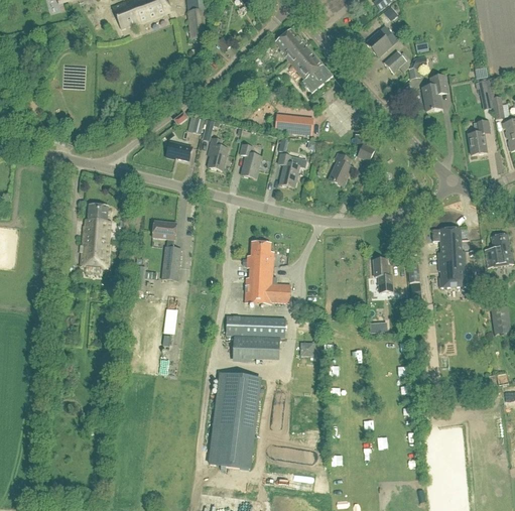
[(137,21),(169,8),(165,0),(135,0),(124,0),(112,5),(120,26),(136,20),(137,21)]
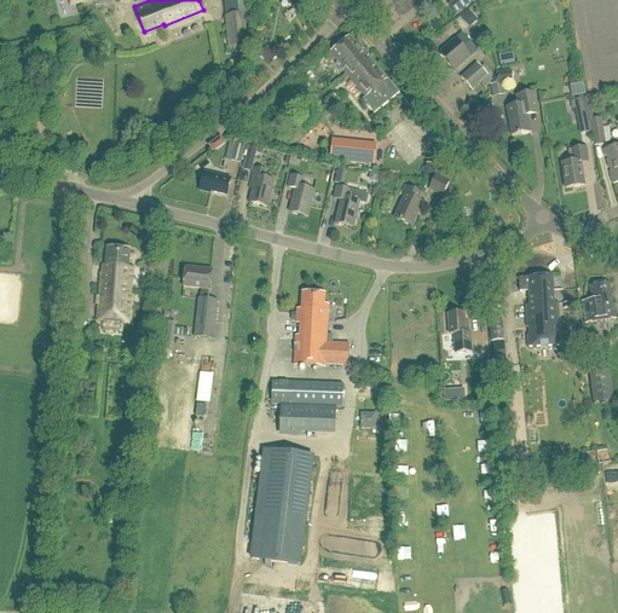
[(223,0),(227,45),(246,44),(241,0),(223,0)]
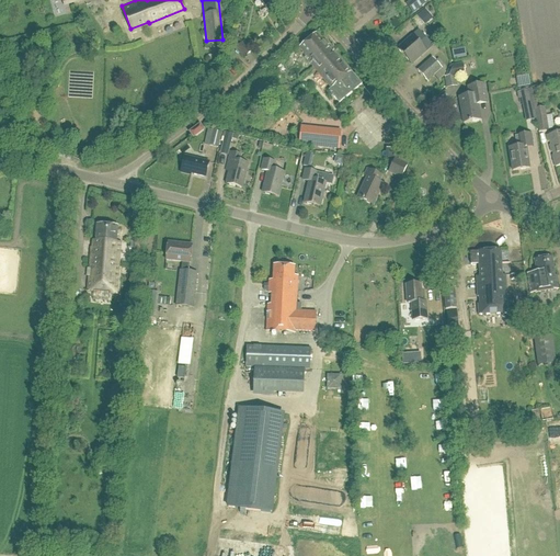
[(420,11),(427,21),(435,14),(427,4),(420,11)]
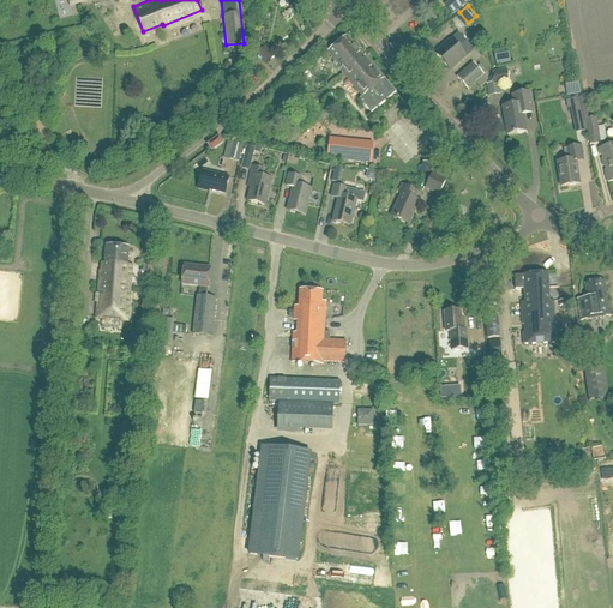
[(450,65),(473,46),(457,29),(436,48),(434,48),(450,66),(450,65)]
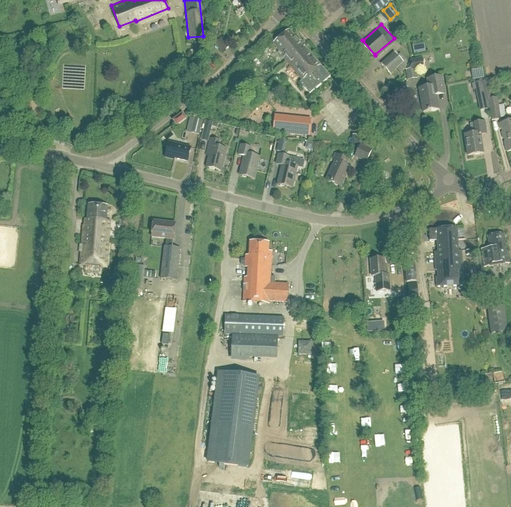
[(308,90),(328,73),(319,62),(303,43),(302,44),(288,27),(272,40),(280,50),(279,51),(300,77),(298,79),(308,90)]
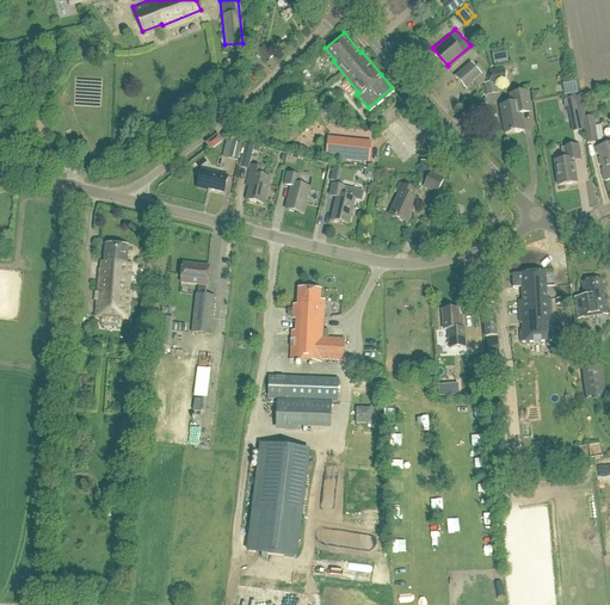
[(256,49),(266,60),(275,50),(263,41),(256,49)]
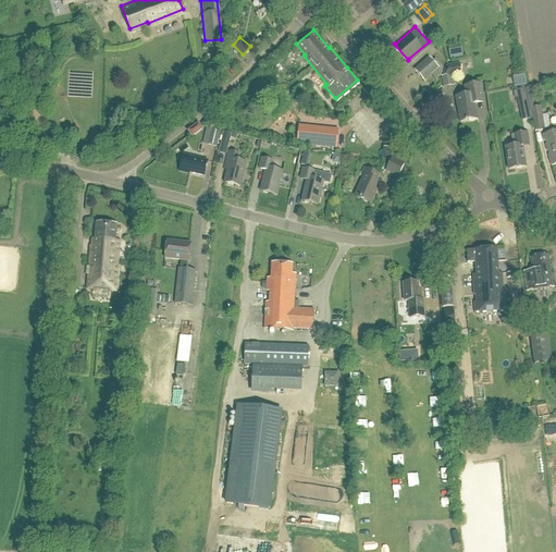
[(437,64),(428,52),(414,65),(423,77),(437,64)]
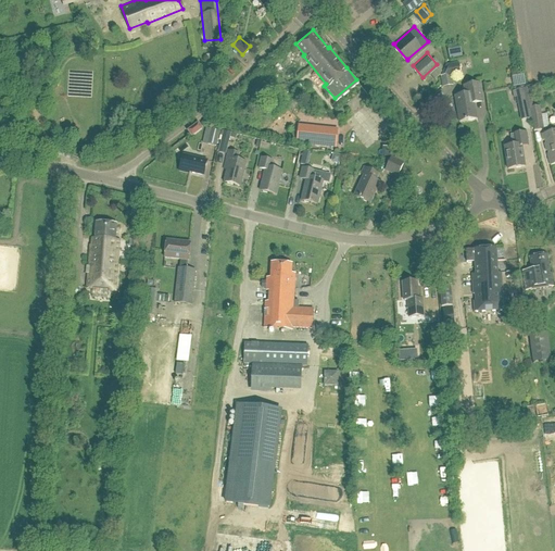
[(465,66),(472,63),(468,55),(462,59),(465,66)]
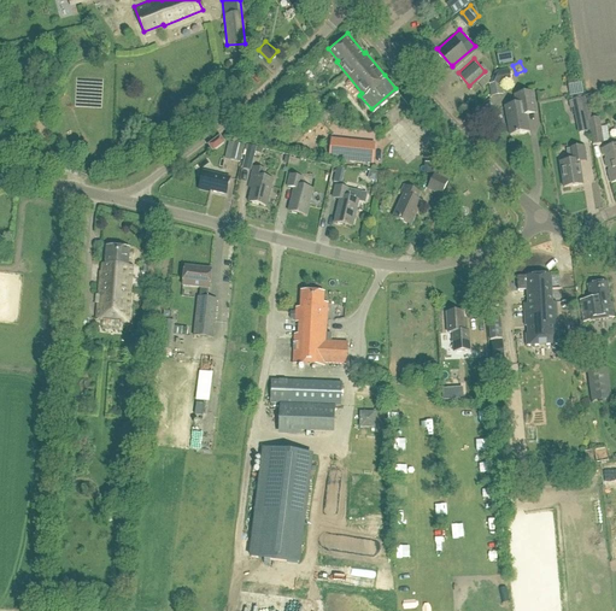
[(491,75),(493,92),(502,90),(500,81),(510,78),(508,65),(493,68),(494,75),(491,75)]
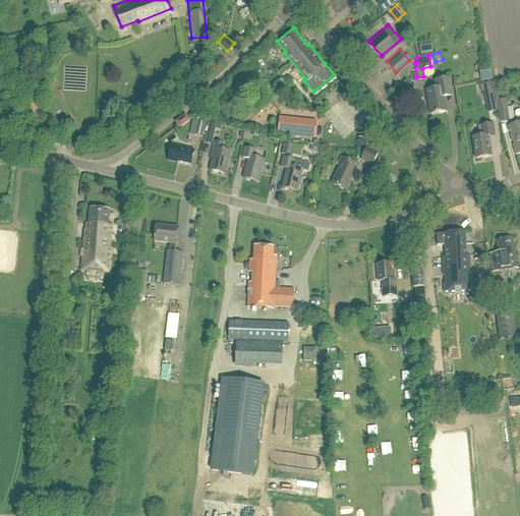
[(447,74),(434,76),(436,84),(425,87),(429,111),(446,108),(443,94),(452,93),(449,74),(447,74)]
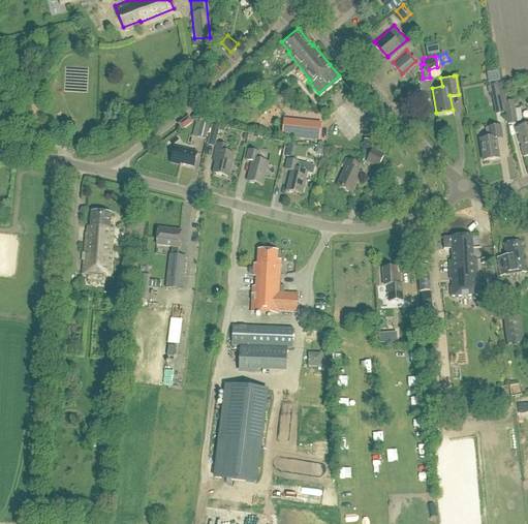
[(489,83),(493,98),(500,97),(496,81),(489,83)]
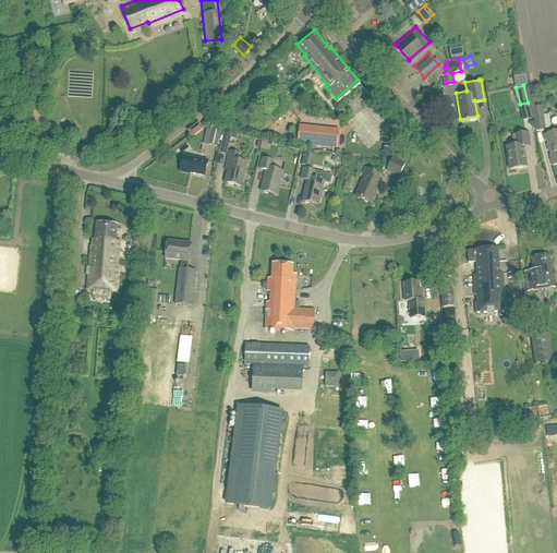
[(531,106),(532,113),(533,115),(534,125),(544,124),(541,103),(531,104),(531,106)]
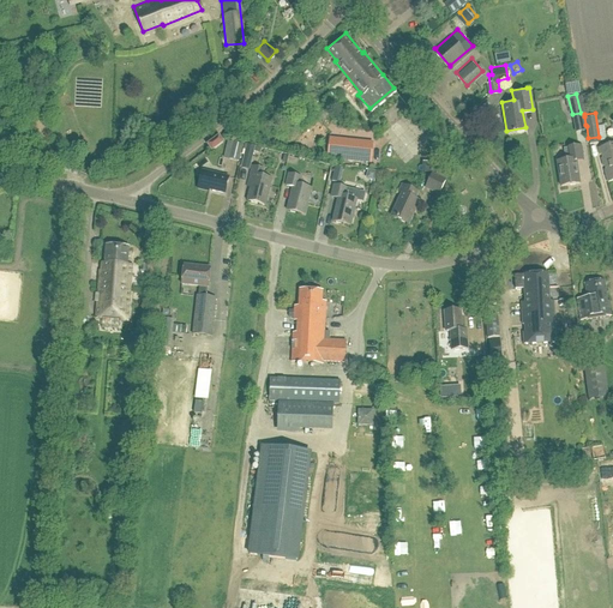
[(320,124),(310,134),(317,142),(328,131),(320,124)]
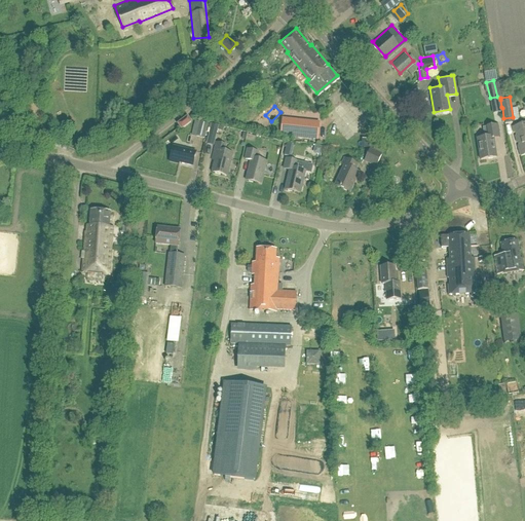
[(181,125),(190,118),(186,113),(177,120),(181,125)]
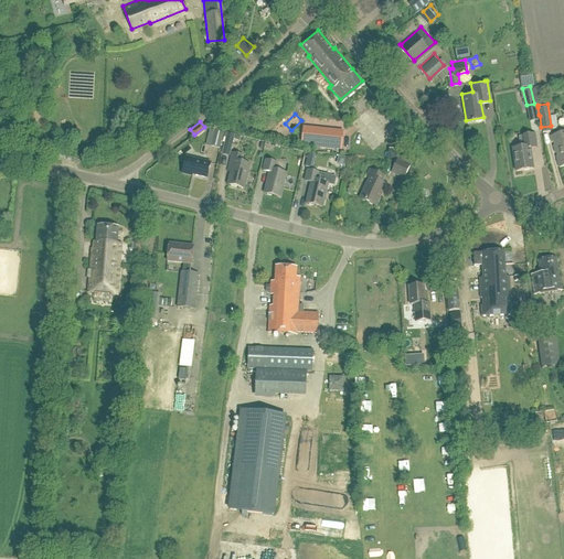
[(213,127),(210,142),(219,144),(222,129),(213,127)]
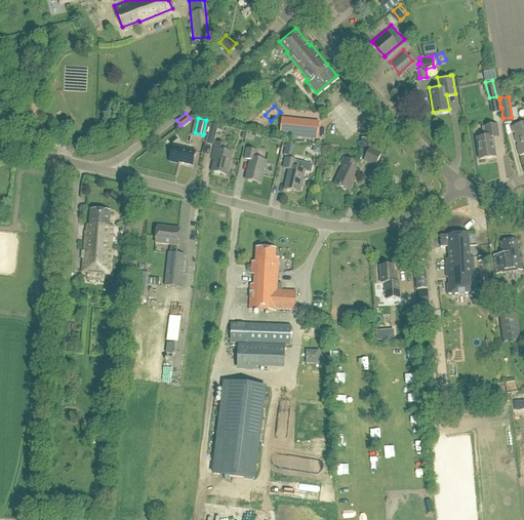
[(518,152),(523,150),(523,119),(511,123),(518,152)]
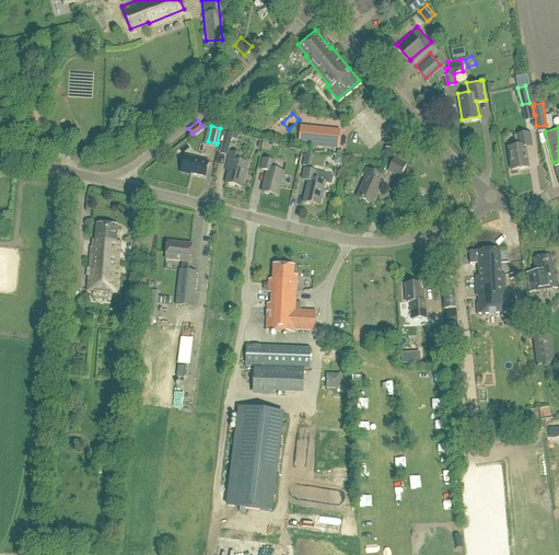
[(231,129),(224,128),(221,141),(229,142),(231,129)]
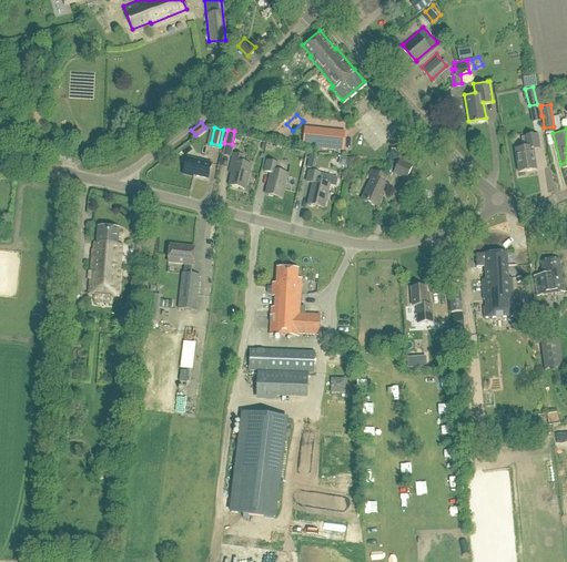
[(532,145),(539,144),(537,131),(520,133),(523,144),(515,145),(518,169),(535,165),(532,145)]
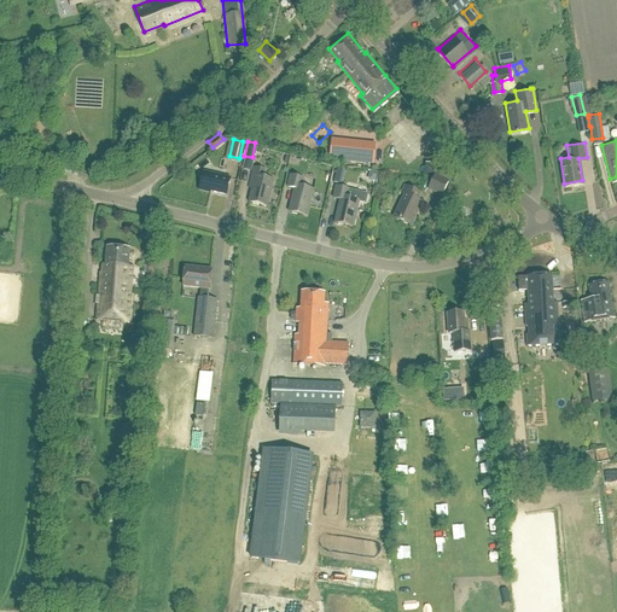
[(266,202),(272,176),(262,174),(263,165),(252,163),(248,185),(251,186),(248,198),(266,202)]
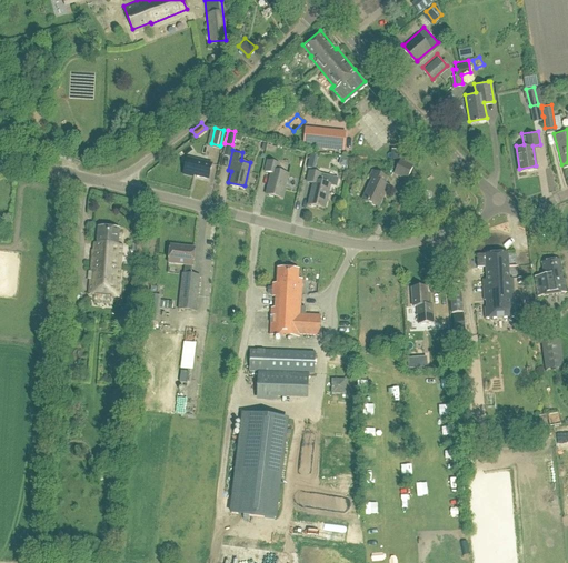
[(394,170),(406,177),(415,158),(405,152),(402,158),(400,157),(394,170)]
